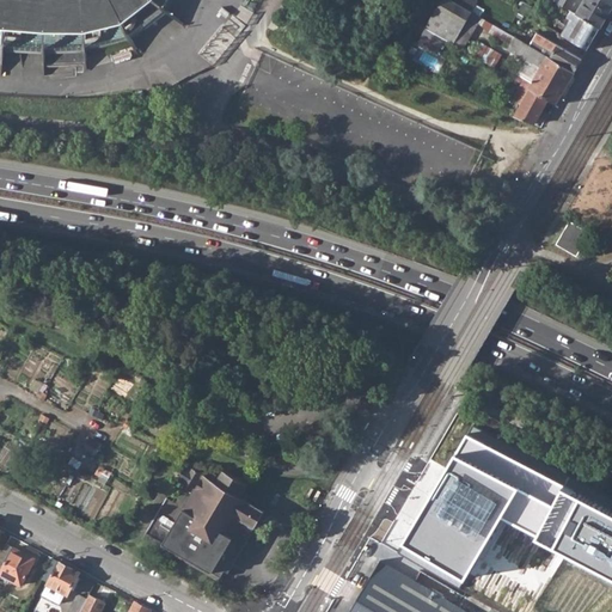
[(0,0),(0,48),(2,49),(0,63),(0,73),(1,74),(5,50),(42,53),(41,75),(43,75),(44,61),(84,62),(84,69),(87,69),(86,48),(128,40),(136,55),(139,54),(123,23),(152,1),(183,25),(184,23),(155,0),(0,0)]
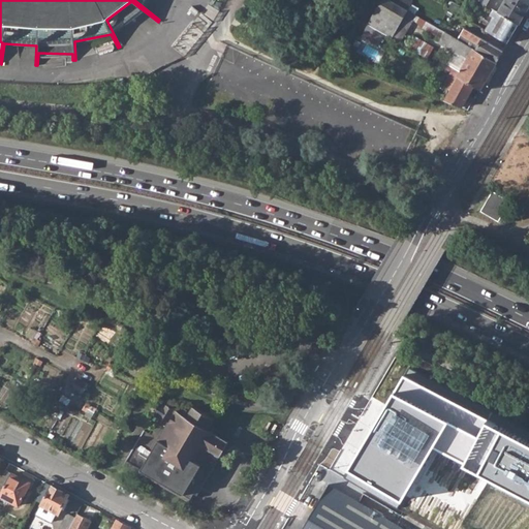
[(402,42),(417,14),(393,0),(382,0),(370,24),(385,33),(402,42)]
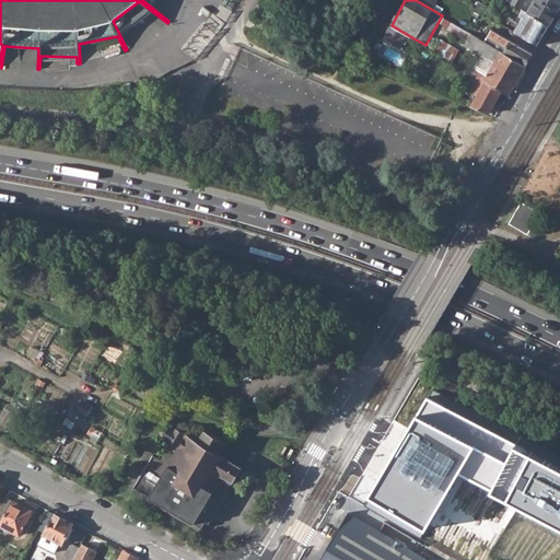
[(416,0),(442,15),(443,15),(445,12),(442,10),(444,8),(435,3),(438,0),(436,0),(416,0)]
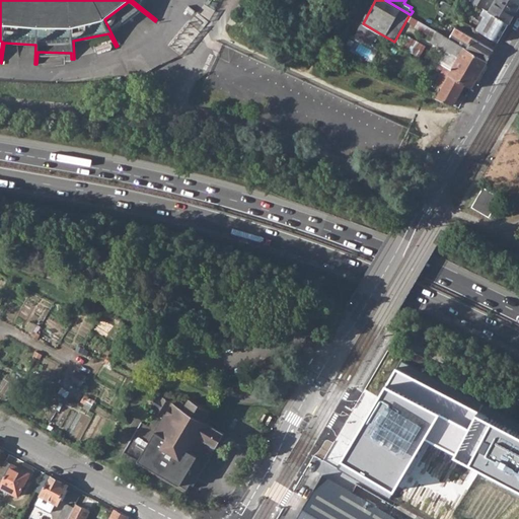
[(470,0),(485,9),(490,11),(495,0),(470,0)]
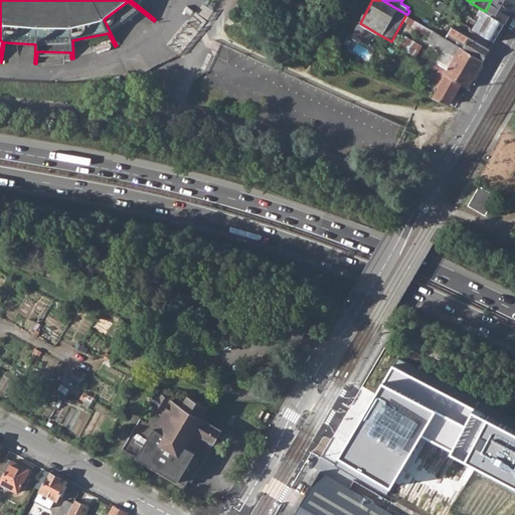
[(514,0),(491,0),(486,11),(488,12),(505,23),(514,5),(514,0)]
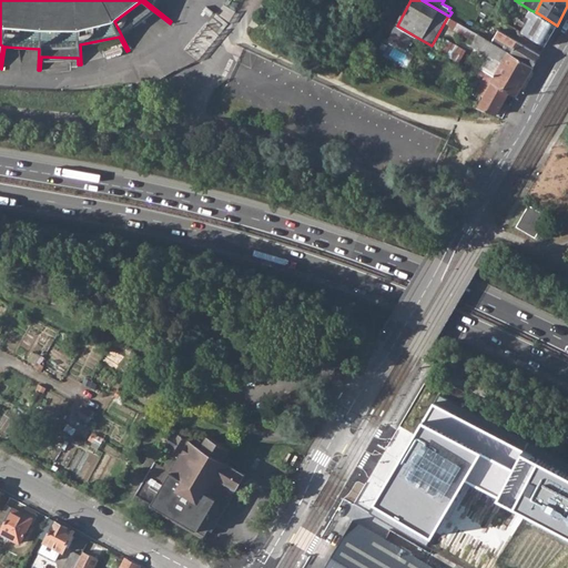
[(483,8),(497,17),(501,10),(486,1),(483,8)]
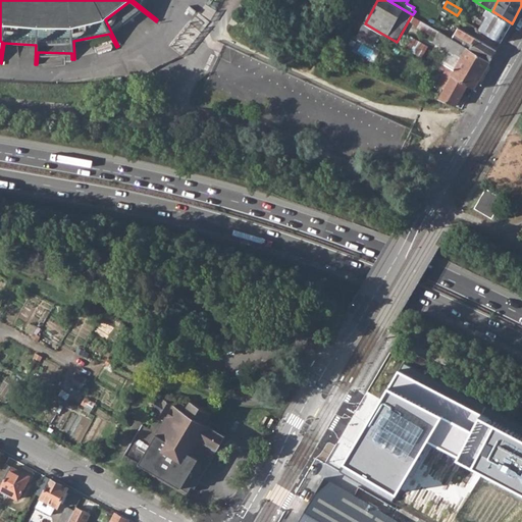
[(512,23),(494,12),(492,11),(487,9),(484,14),(487,15),(479,29),(491,36),(502,42),(512,23)]
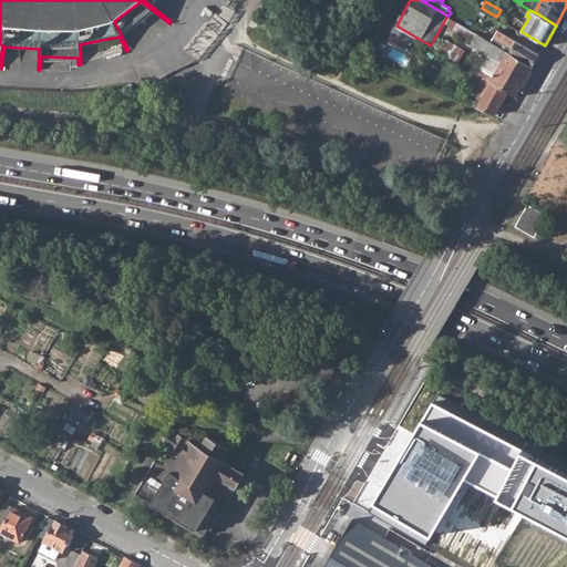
[(459,22),(449,16),(445,21),(455,27),(459,22)]
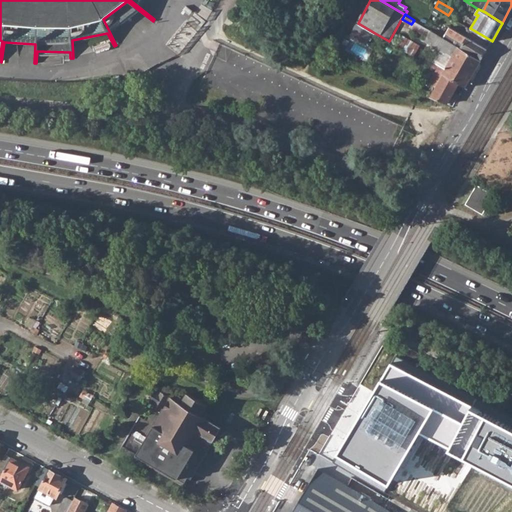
[(369,39),(373,32),(358,23),(357,23),(353,30),(369,39)]
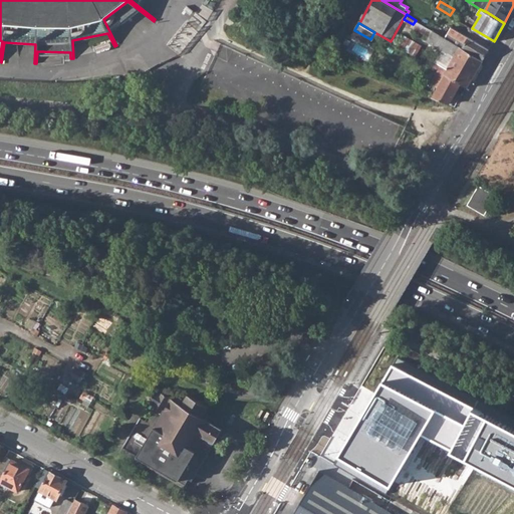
[(448,39),(463,48),(470,37),(453,27),(449,34),(451,35),(448,39)]
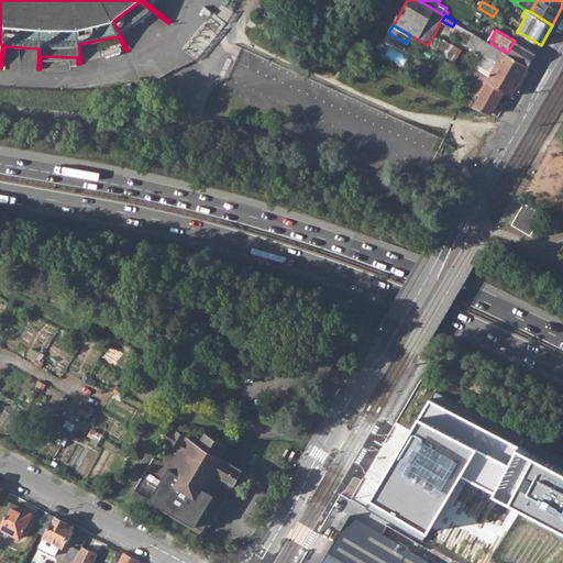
[(470,44),(485,54),(498,62),(497,66),(494,72),(492,75),(477,66),(474,72),(482,76),(488,80),(506,90),(511,95),(529,65),(507,53),(490,43),(475,33),(472,40),(470,44)]
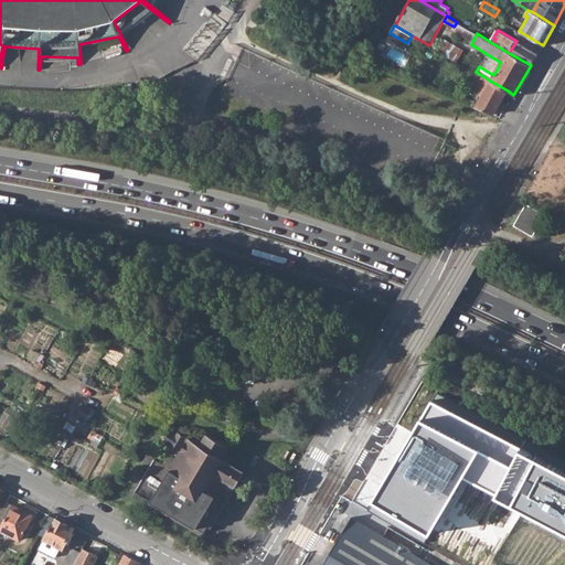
[(526,48),(516,41),(509,53),(531,65),(543,45),(532,39),(526,48)]
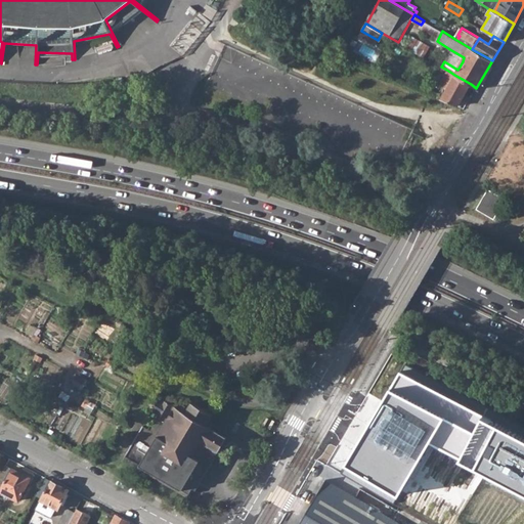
[(451,50),(444,61),(457,70),(460,67),(463,61),(464,57),(451,50)]
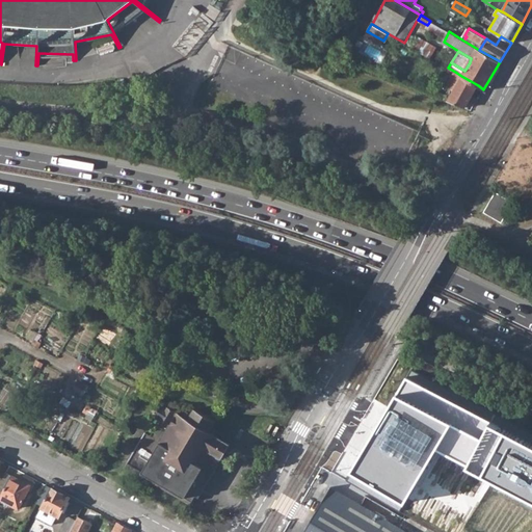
[(449,101),(464,108),(478,85),(461,76),(455,72),(447,86),(454,91),(449,101)]
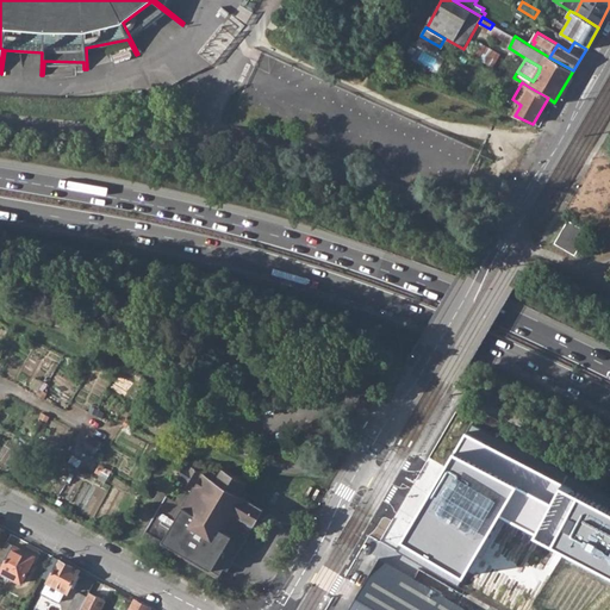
[(567,221),(554,243),(574,255),(589,232),(567,221)]
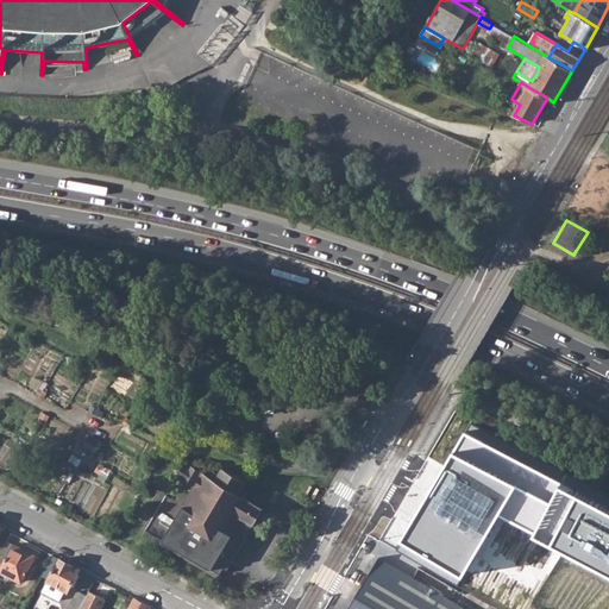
[(414,535),(544,608),(604,608),(608,602),(608,500),(475,426),(450,471),(414,535)]
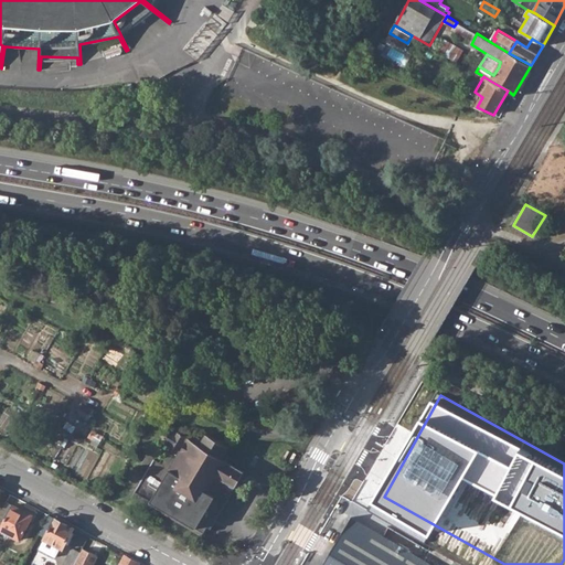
[(167,448),(158,464),(153,460),(131,496),(201,536),(206,528),(210,530),(233,488),(234,489),(244,472),(227,462),(231,457),(224,454),(227,448),(204,435),(201,440),(195,437),(192,441),(171,429),(161,445),(167,448)]
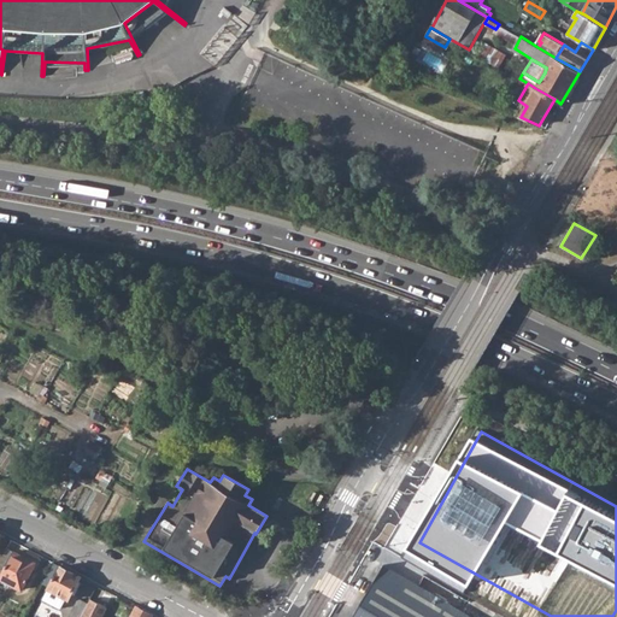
[(5,548),(0,558),(0,559),(7,563),(0,574),(0,580),(19,591),(34,564),(5,548)]
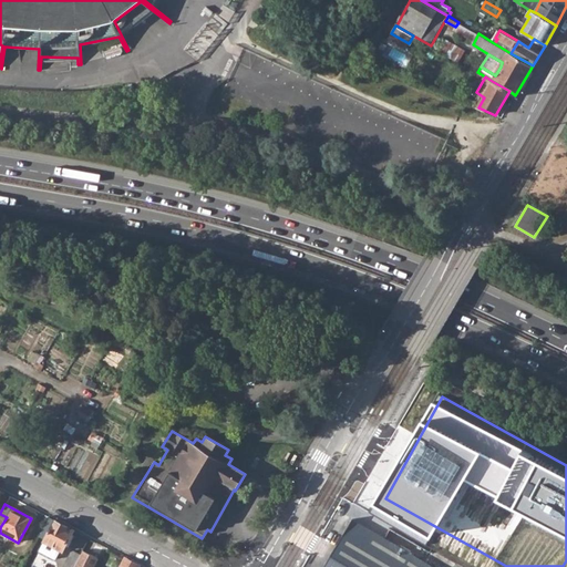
[(430,566),(350,521),(349,522),(322,566),(430,566)]
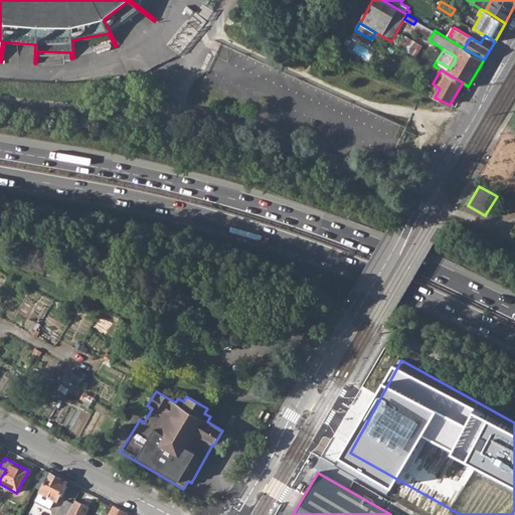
[(39,492),(55,501),(64,483),(49,474),(39,492)]
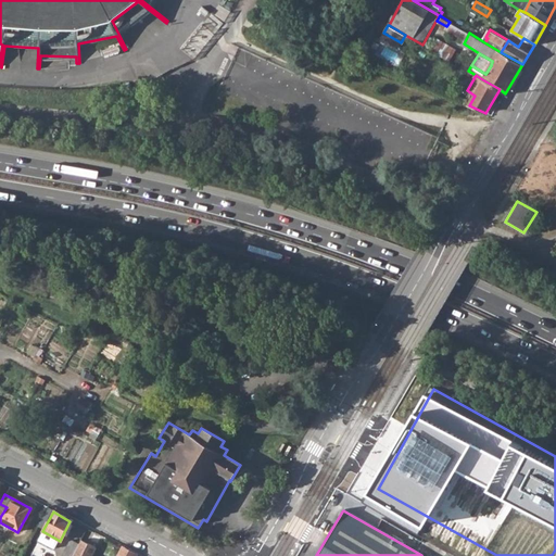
[(84,539),(100,544),(103,535),(87,529),(84,539)]
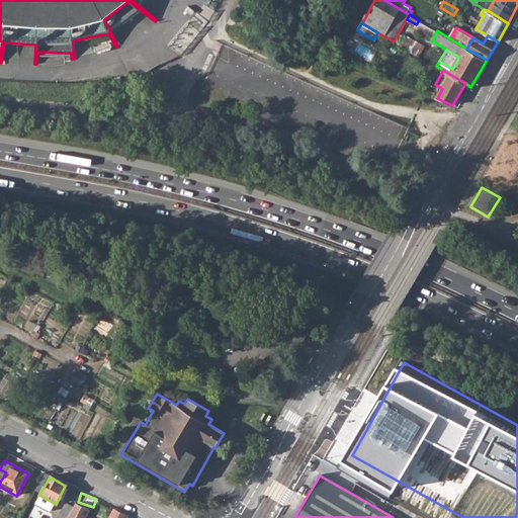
[(58,517),(67,517),(73,507),(66,503),(58,517)]
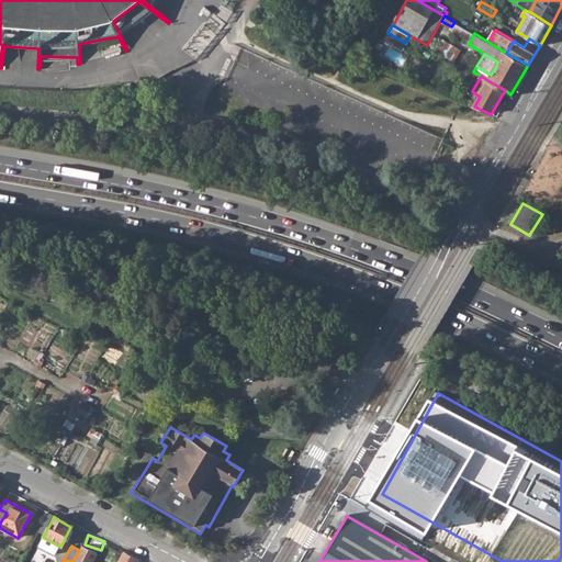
[(90,561),(94,554),(81,547),(79,550),(72,561),(90,561)]
